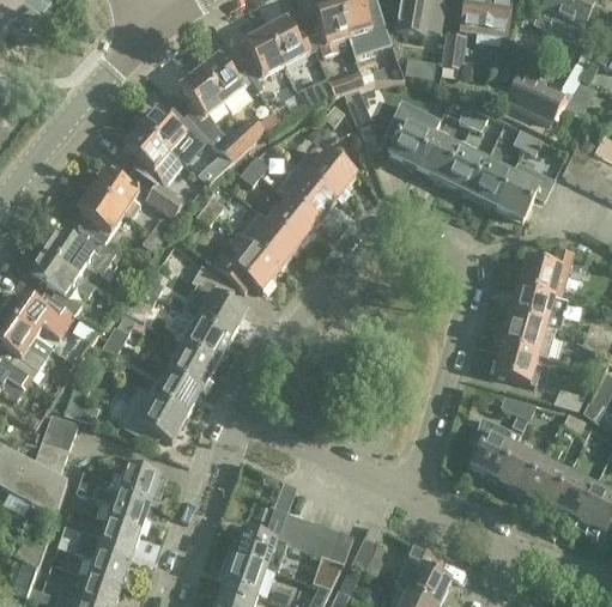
[(309,36),(315,50),(320,48),(322,56),(338,52),(337,44),(347,41),(334,1),(331,2),(327,0),(320,1),(317,6),(314,7),(321,30),(309,36)]
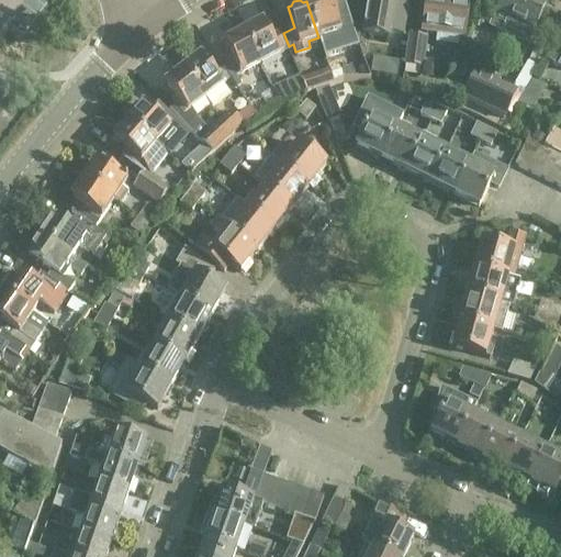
[(310,0),(306,1),(318,37),(324,57),(340,52),(336,41),(348,37),(339,9),(335,10),(332,0),(310,0)]
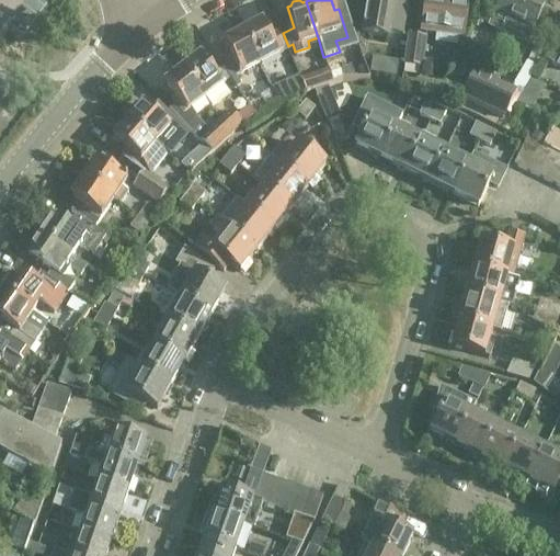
[(366,0),(362,31),(389,34),(390,29),(402,31),(408,1),(401,0),(366,0)]
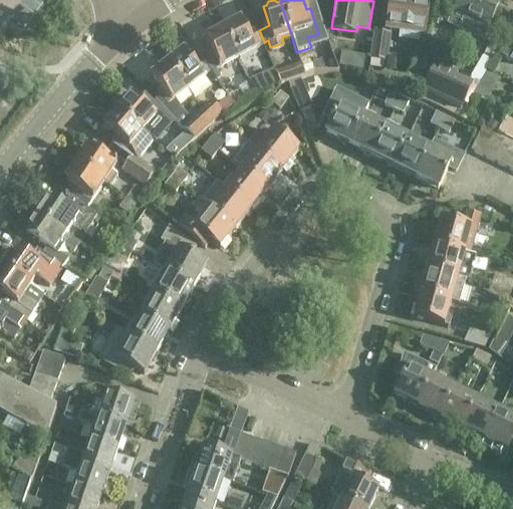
[(390,0),(387,26),(424,31),(429,0),(390,0)]
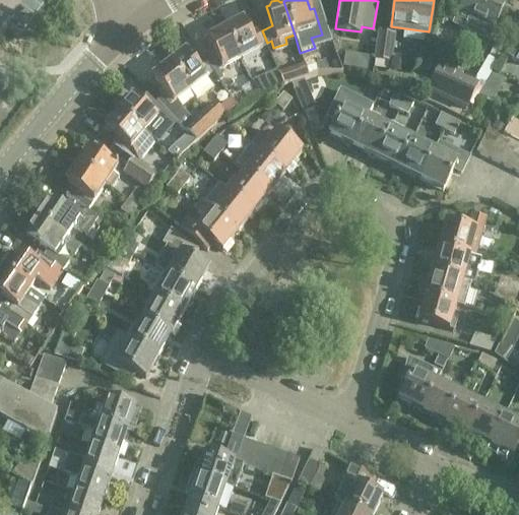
[(461,0),(458,7),(452,20),(488,38),(494,23),(505,0),(461,0)]
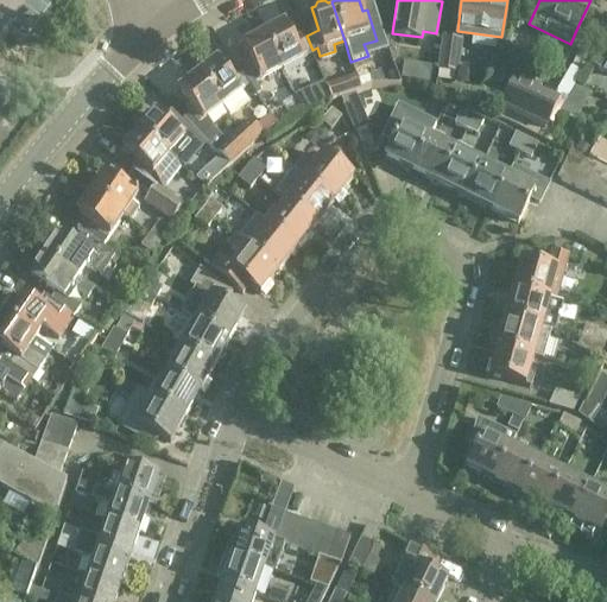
[(263,30),(282,67),(302,56),(302,55),(313,50),(307,36),(295,40),(284,19),(279,21),(273,19),(266,24),(265,29),(263,30)]
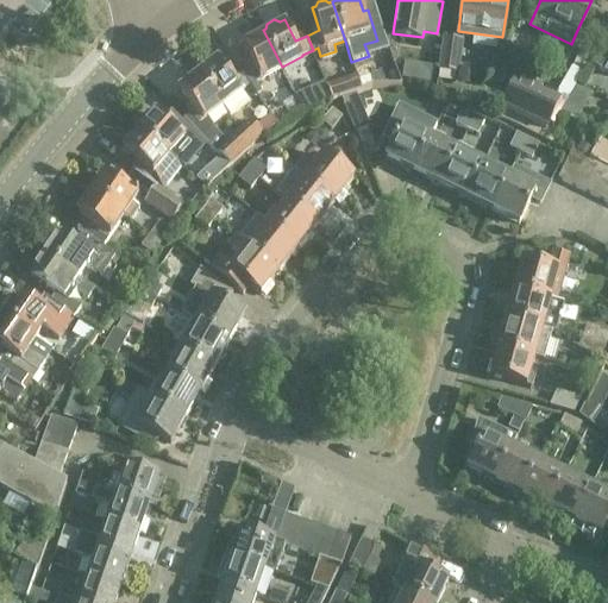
[(245,39),(242,42),(254,63),(243,69),(250,81),(257,92),(262,88),(256,79),(262,76),(263,77),(282,67),(263,30),(258,32),(255,31),(248,35),(245,39)]
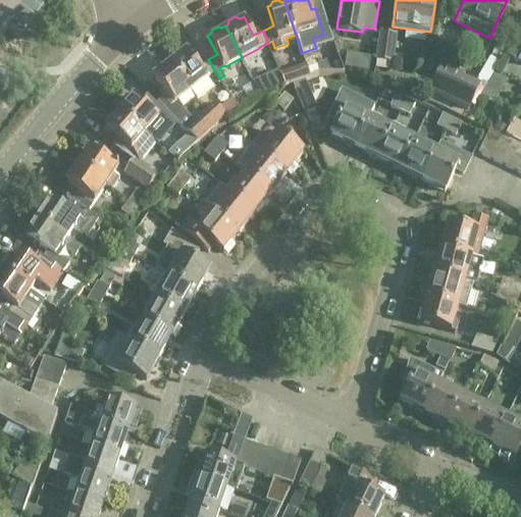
[(397,31),(379,29),(375,57),(393,59),(397,31)]
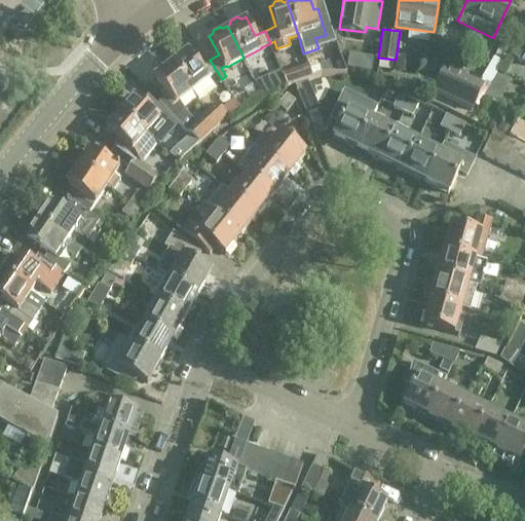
[(524,33),(521,32),(511,50),(524,58),(524,33)]
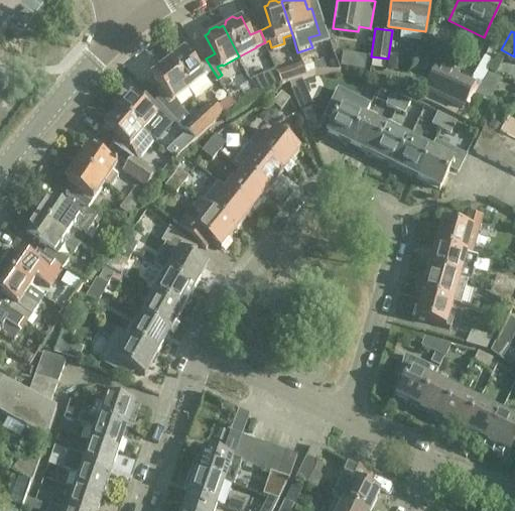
[(169,57),(167,59),(188,87),(204,76),(212,69),(206,58),(197,64),(183,47),(180,49),(176,49),(170,53),(169,57)]
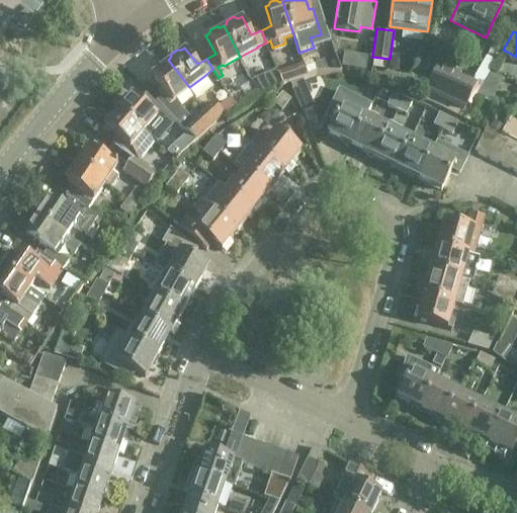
[(335,51),(304,61),(307,72),(314,70),(321,68),(327,68),(340,69),(335,51)]
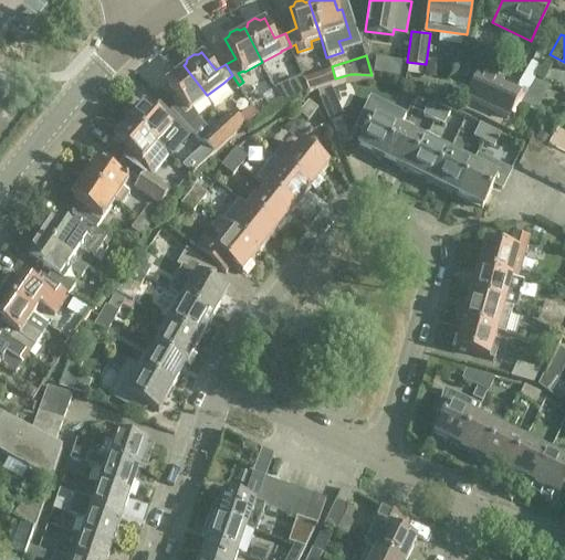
[(480,64),(464,96),(509,116),(521,88),(502,80),(504,75),(480,64)]
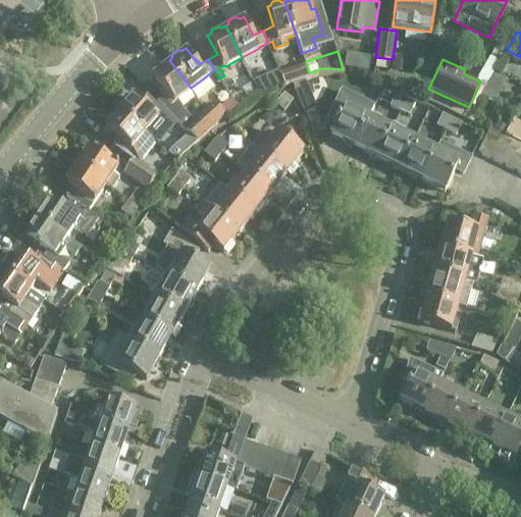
[(157,70),(153,72),(166,89),(156,97),(188,131),(196,140),(197,139),(198,139),(216,121),(205,106),(194,117),(177,98),(191,88),(169,60),(166,62),(162,62),(157,66),(157,70)]
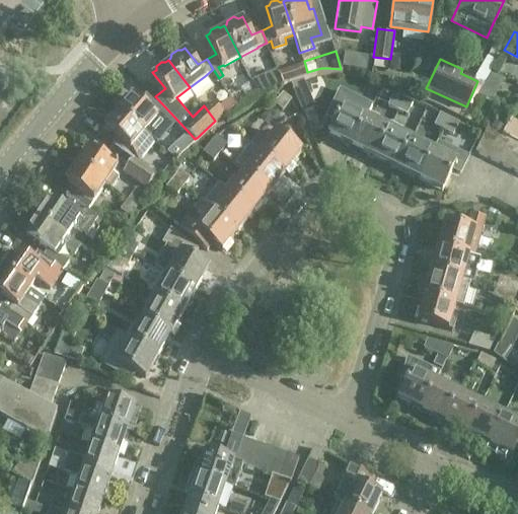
[(307,72),(304,61),(278,69),(282,82),(308,74),(307,72)]
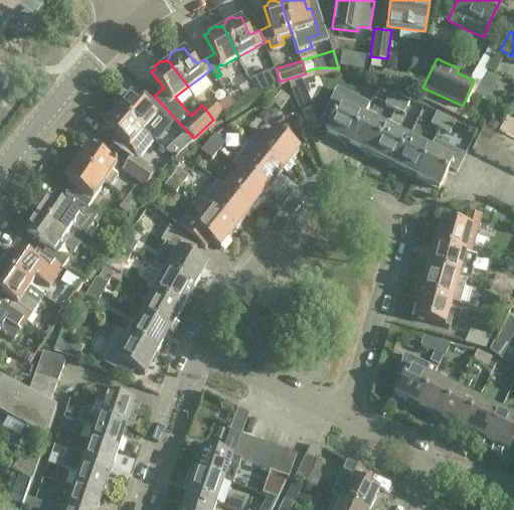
[(500,75),(488,68),(475,91),(488,98),(500,75)]
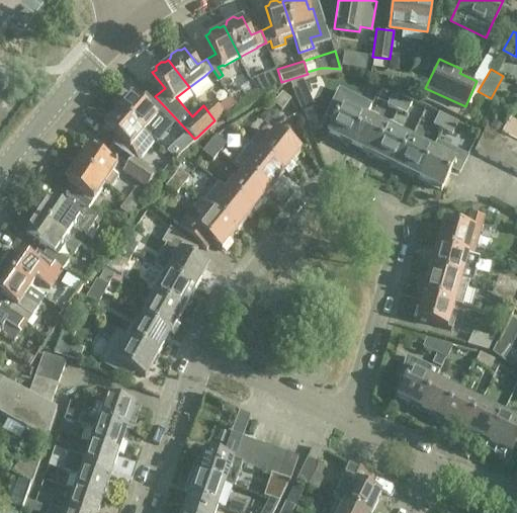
[(260,92),(271,86),(265,72),(251,78),(253,81),(260,92)]
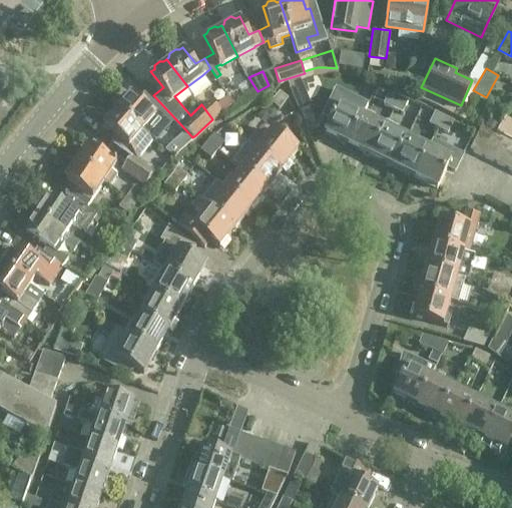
[(313,73),(294,81),(289,83),(299,107),(312,102),(307,90),(318,85),(313,73)]
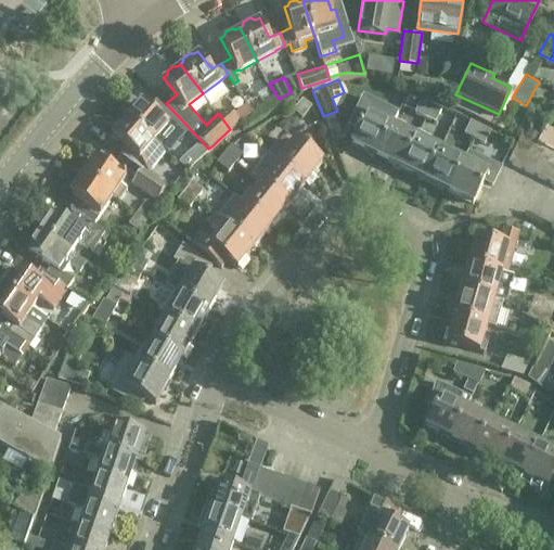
[(267,105),(279,99),(271,87),(259,93),(267,105)]
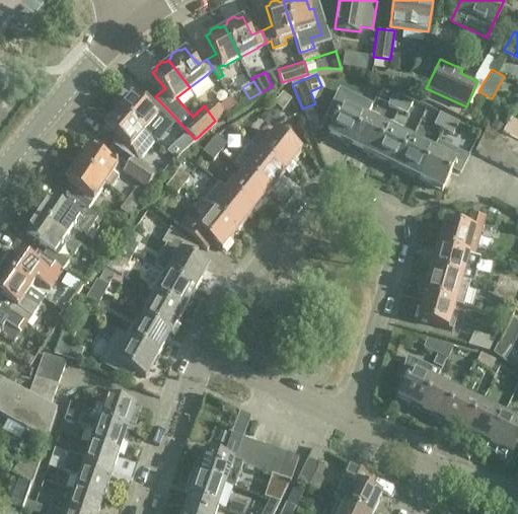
[(291,96),(283,88),(274,99),(283,106),(291,96)]
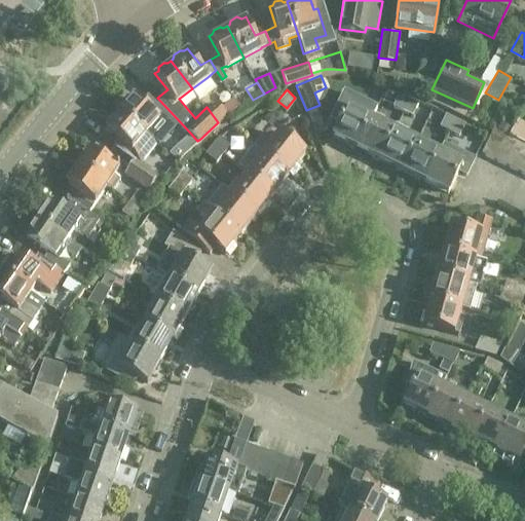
[(404,108),(410,96),(399,90),(392,103),(404,108)]
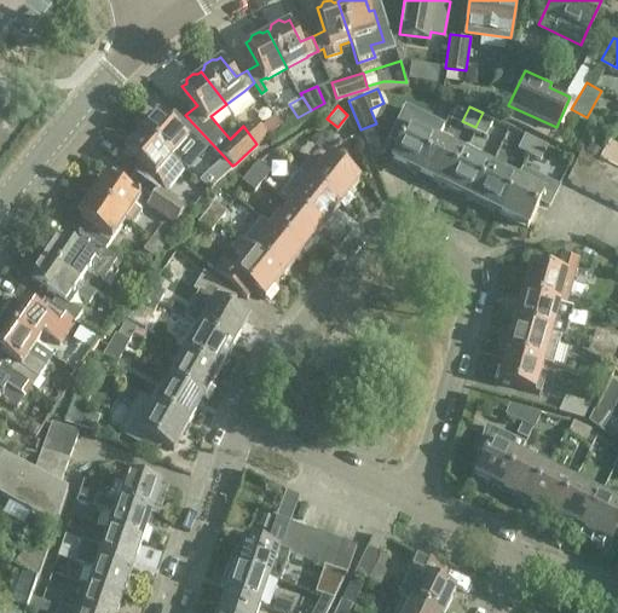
[(143,126),(140,128),(173,156),(185,166),(189,169),(208,145),(174,109),(166,119),(157,110),(154,114),(148,114),(143,120),(143,126)]
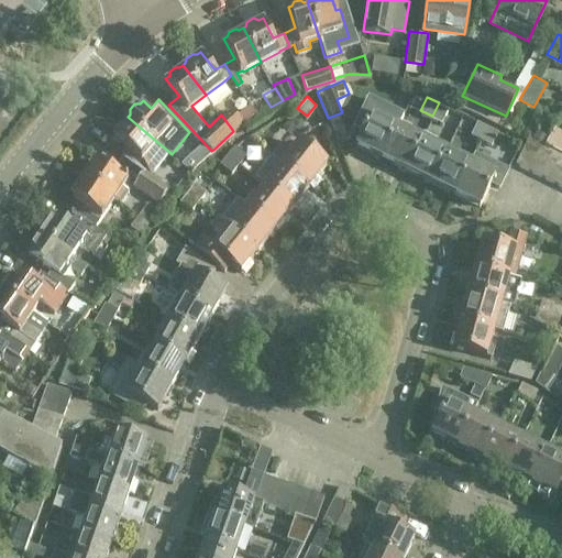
[(248,102),(235,113),(243,121),(244,122),(256,111),(248,102)]
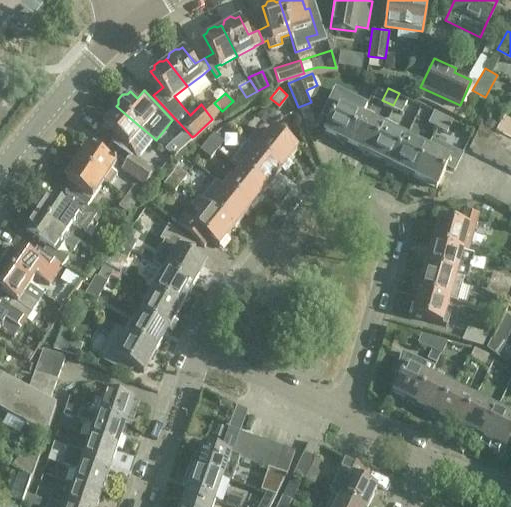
[(399,93),(393,105),(401,110),(407,97),(399,93)]
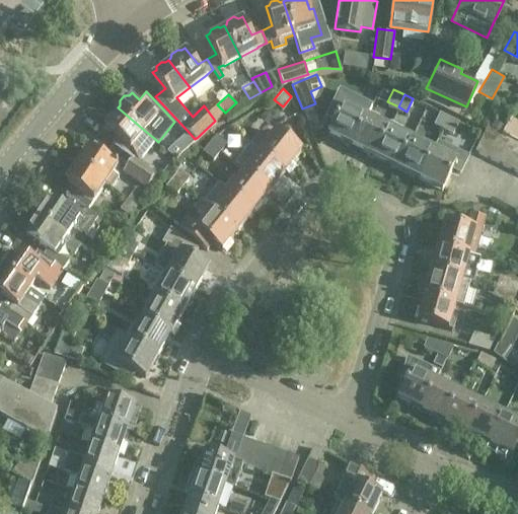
[(207,102),(204,105),(215,121),(224,112),(217,104),(212,98),(207,102)]
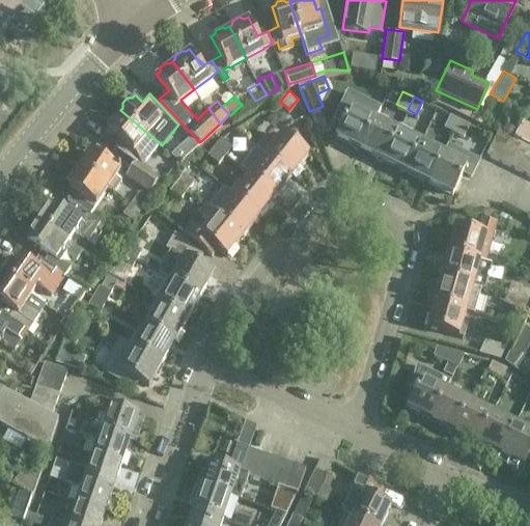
[(335,134),(360,146),(377,112),(381,105),(371,101),(367,108),(353,101),(352,103),(351,103),(335,134)]
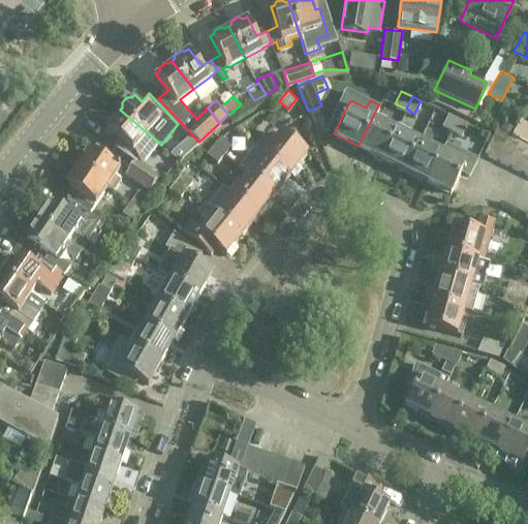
[(110,123),(107,126),(123,139),(120,142),(123,145),(120,148),(134,159),(135,160),(140,164),(142,161),(158,142),(148,133),(120,110),(118,113),(114,113),(109,118),(110,123)]
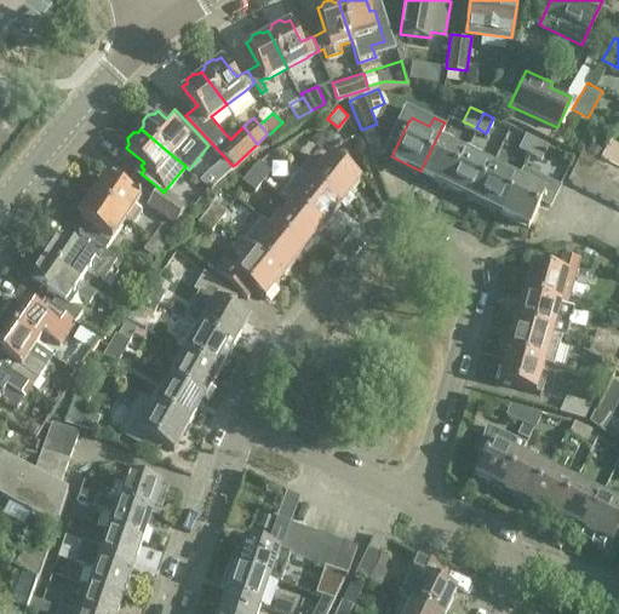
[(420,171),(447,183),(465,148),(452,141),(453,138),(440,131),(420,171)]
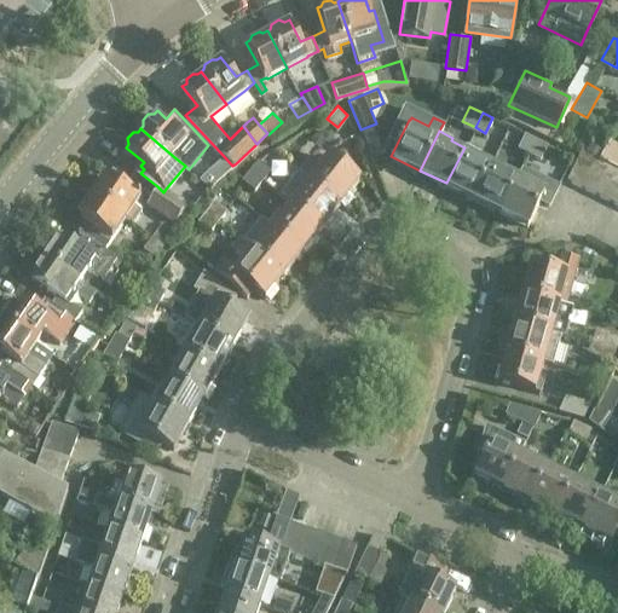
[(518,145),(530,151),(537,137),(525,131),(518,145)]
